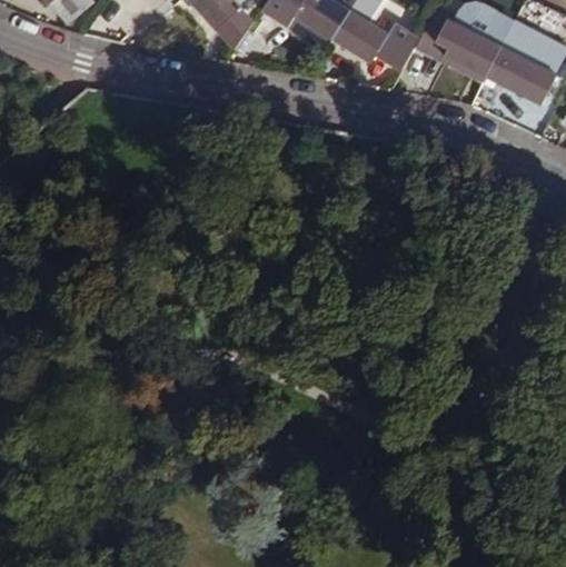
[(42,0),(63,26),(91,6),(87,0),(42,0)]
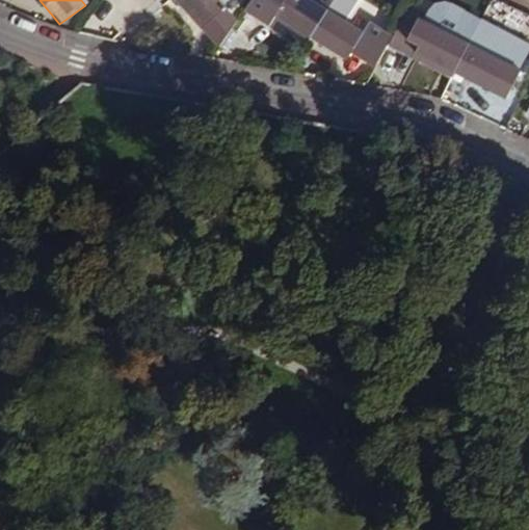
[(175,0),(217,46),(237,19),(221,3),(225,0),(175,0)]
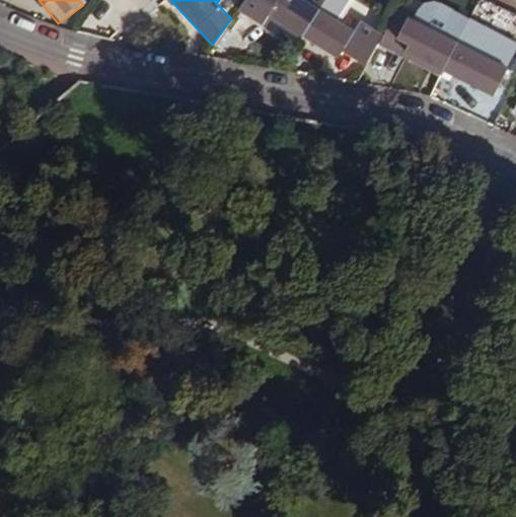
[(298,43),(301,37),(318,6),(321,0),(303,0),(242,0),(238,7),(298,43)]
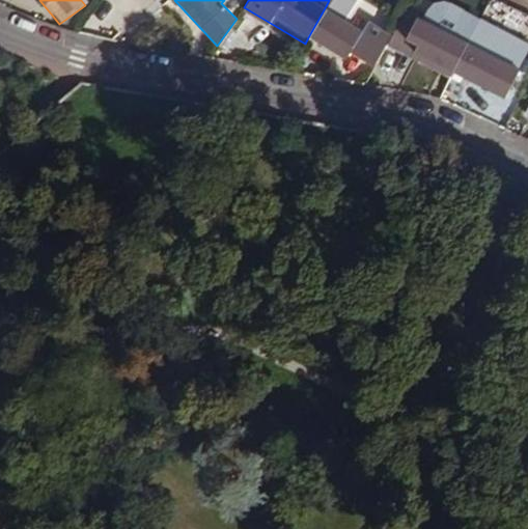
[(362,28),(328,7),(326,6),(308,37),(344,57),(351,50),(376,63),(390,31),(368,18),(362,28)]
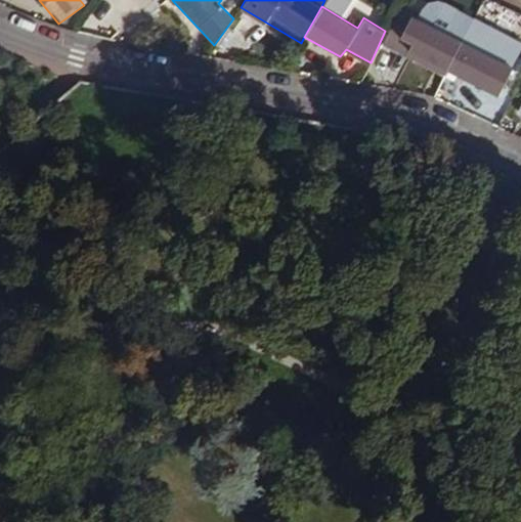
[(447,71),(473,19),(458,10),(444,34),(399,11),(386,36),(384,39),(447,71)]
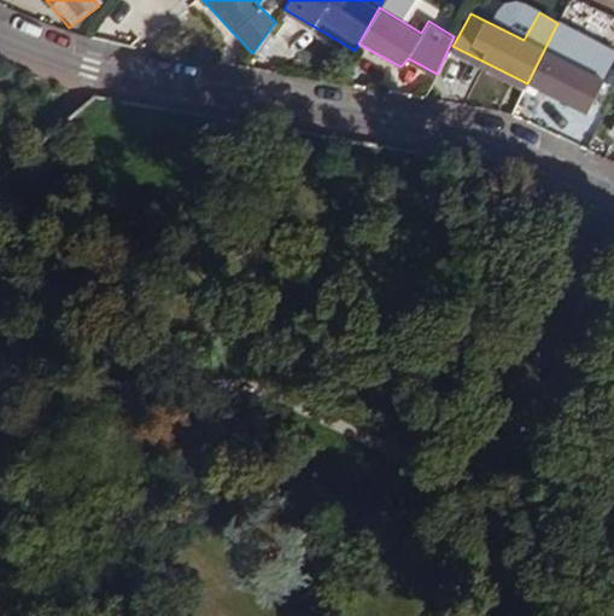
[(576,32),(557,23),(527,83),(584,114),(602,80),(561,59),(576,32)]
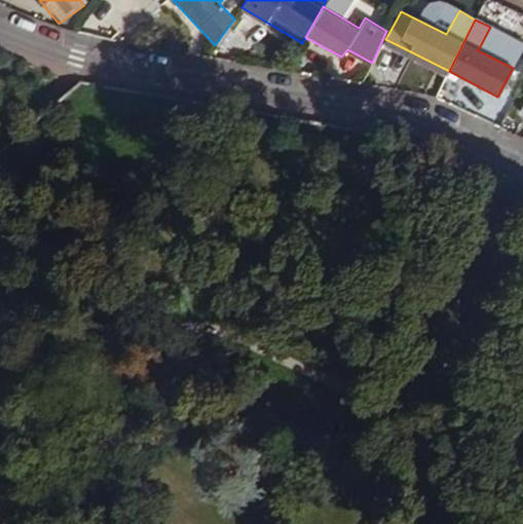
[(381,45),(445,77),(449,71),(385,39),(381,45)]
